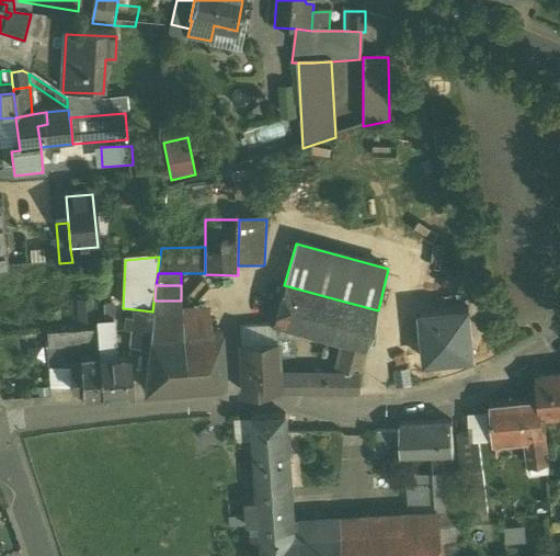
[(341,301),(284,285),(276,318),(271,317),(270,321),(274,324),(330,339),(341,301)]
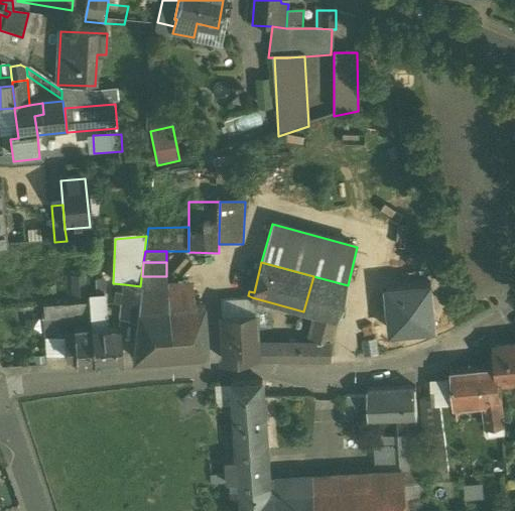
[(157,276),(142,276),(141,286),(141,287),(153,287),(154,287),(157,287),(157,276)]
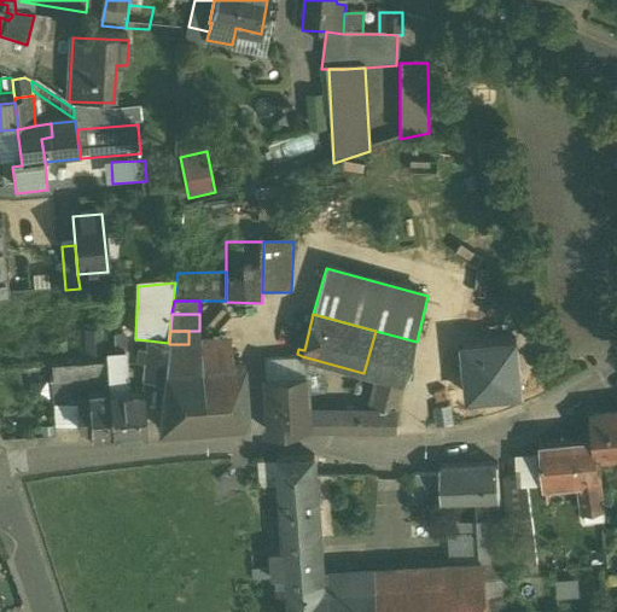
[(417,342),(376,331),(364,373),(377,377),(406,384),(417,342)]
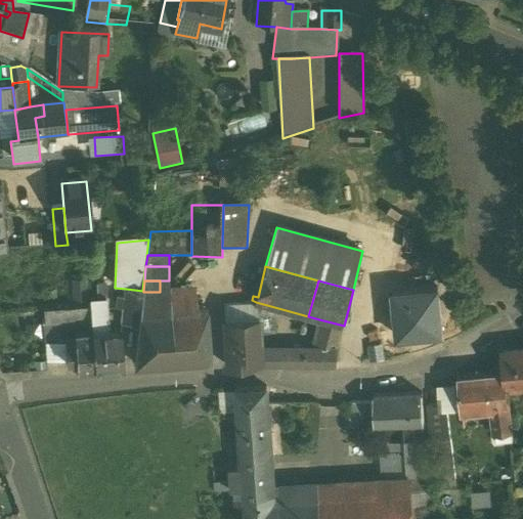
[(142,291),(126,289),(124,299),(119,298),(118,309),(123,310),(122,325),(139,327),(140,316),(141,316),(143,292),(143,291),(142,291)]
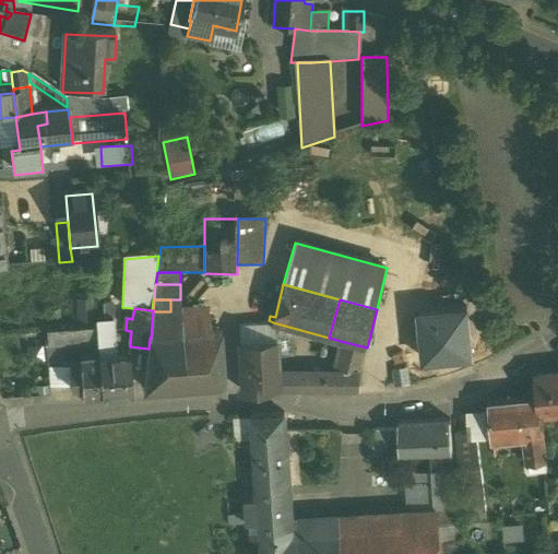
[(470,308),(416,314),(422,366),(474,362),(470,308)]
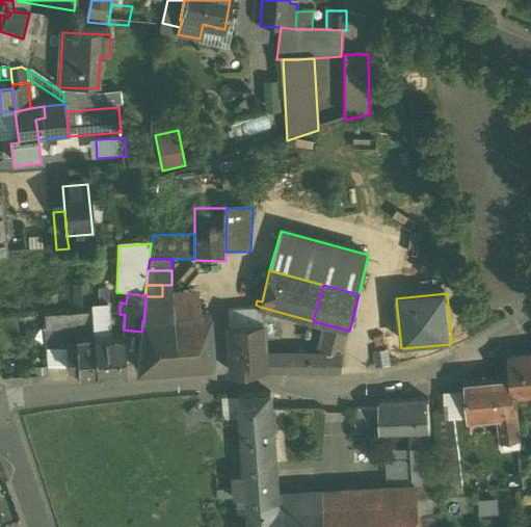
[(159,296),(158,296),(145,296),(143,321),(159,320),(159,296)]
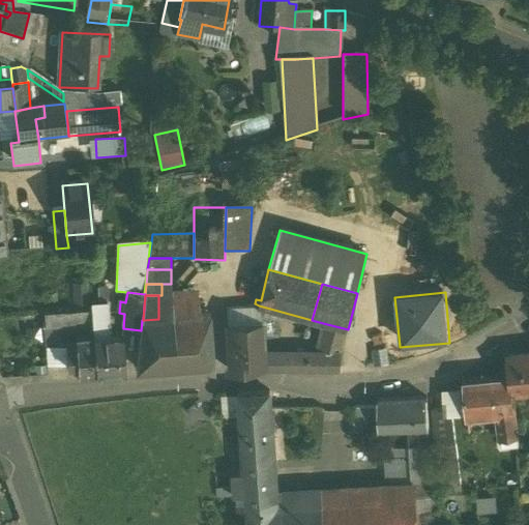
[(100,302),(91,303),(92,311),(93,311),(94,338),(110,337),(107,302),(100,302)]
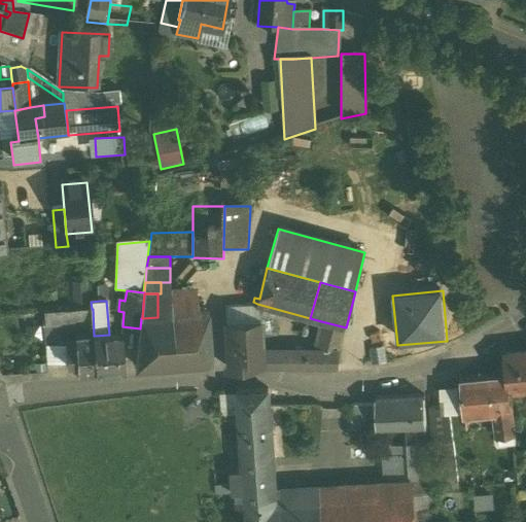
[(257,308),(225,310),(225,323),(258,321),(257,308)]
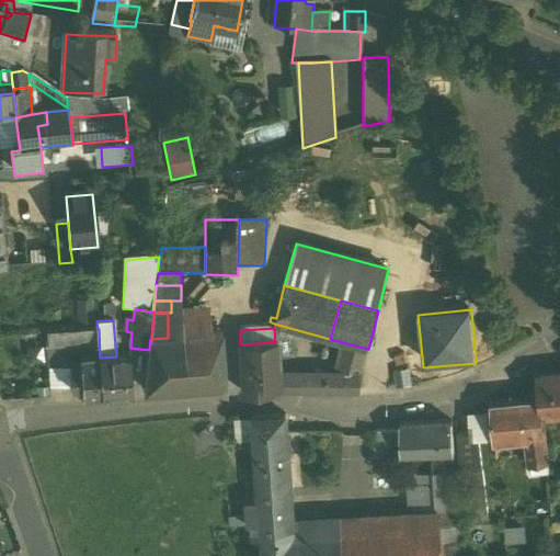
[(98,329),(47,333),(49,349),(49,350),(59,349),(92,347),(92,359),(100,358),(99,329),(98,329)]
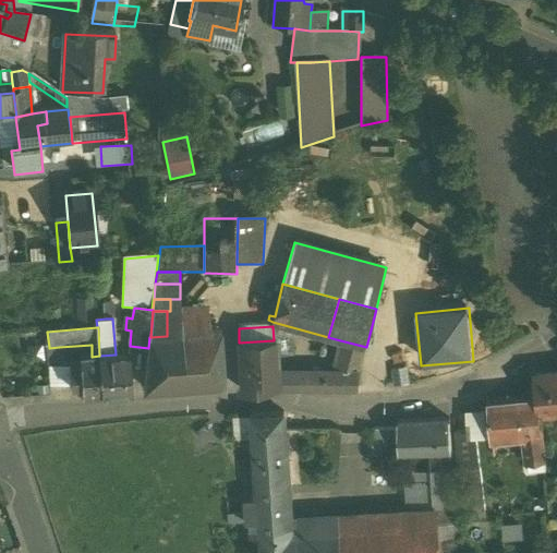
[(150,337),(149,337),(148,348),(143,392),(223,386),(220,332),(167,336),(150,337)]
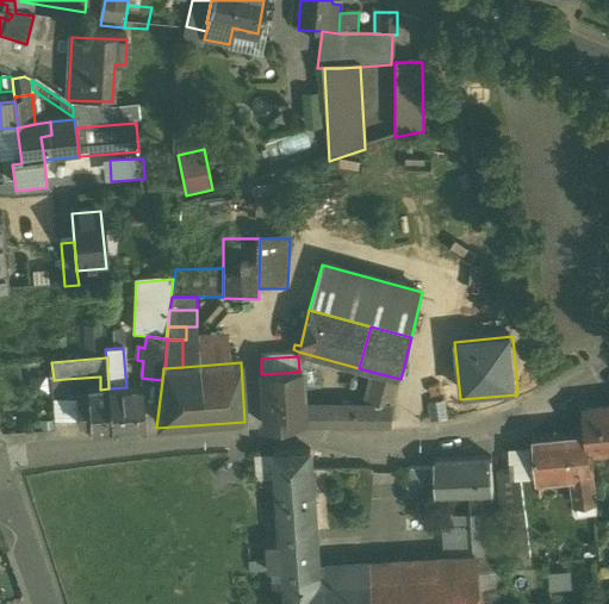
[(299,372),(261,374),(265,431),(303,429),(299,372)]
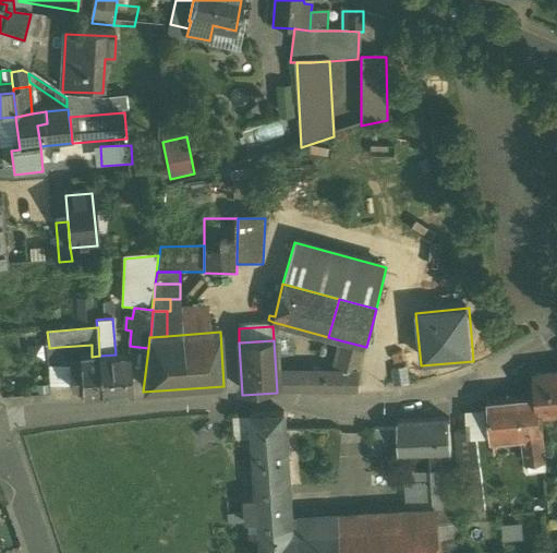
[(366,347),(340,340),(336,372),(313,372),(313,393),(359,393),(360,374),(366,347)]
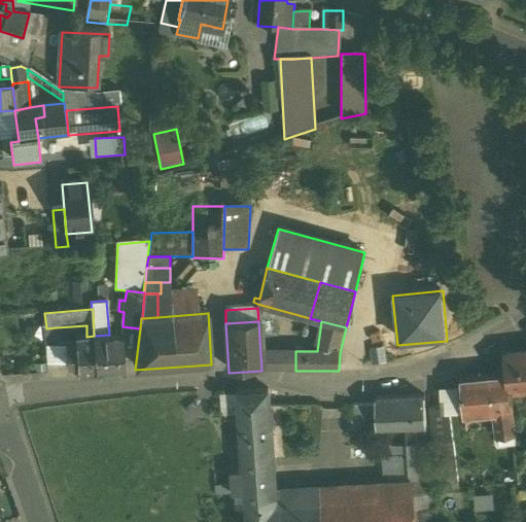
[(56,327),(46,328),(46,327),(43,327),(45,349),(58,348),(56,327)]
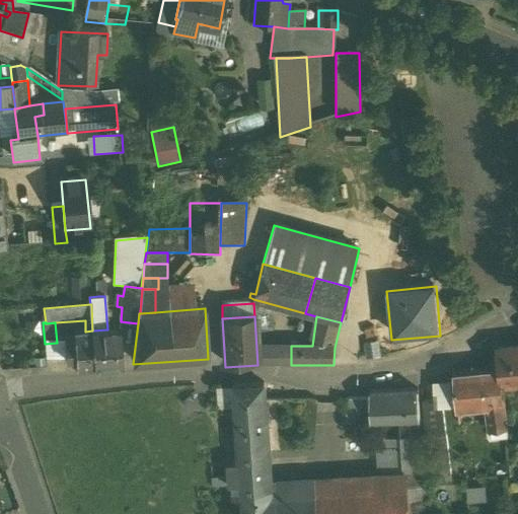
[(107,329),(92,331),(95,367),(123,365),(120,328),(107,329)]
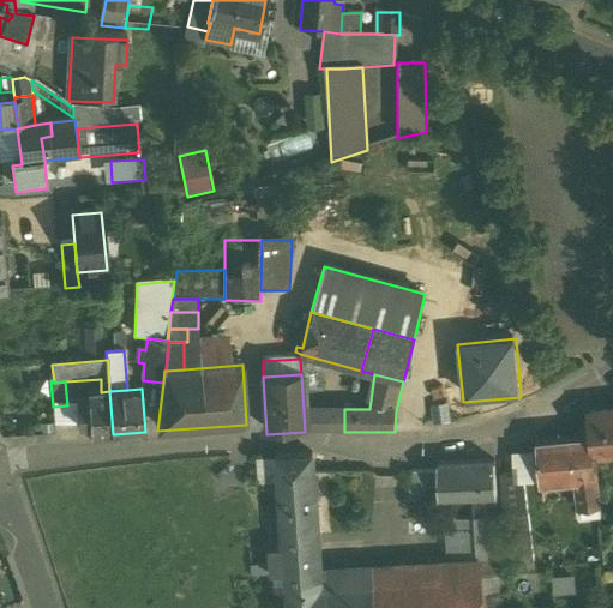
[(101,392),(88,392),(89,403),(77,403),(78,426),(90,426),(91,435),(112,434),(113,434),(109,391),(101,392)]
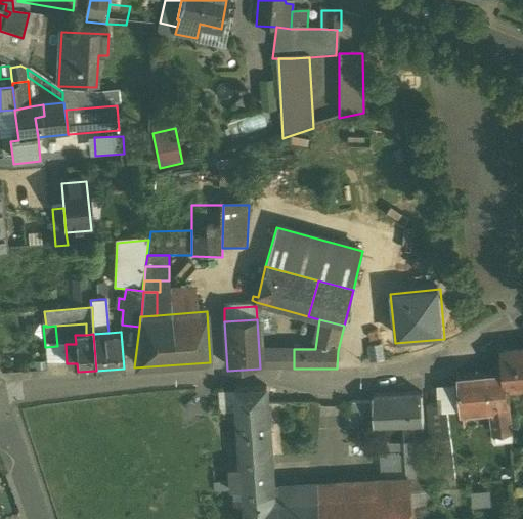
[(522,354),(504,356),(506,376),(507,389),(522,387),(522,354)]
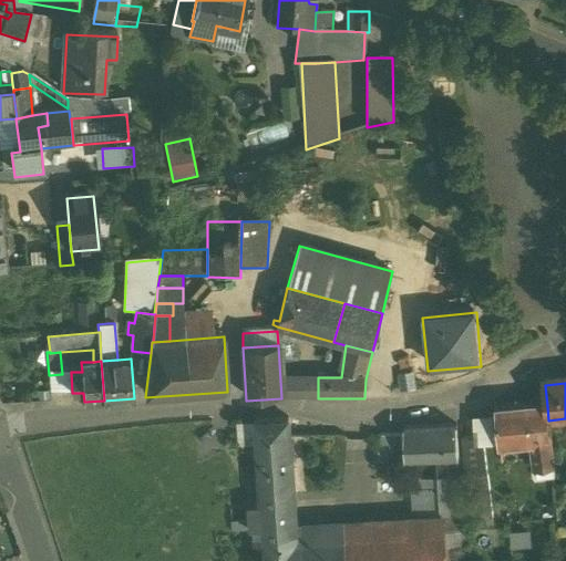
[(547,406),(497,412),(497,419),(500,445),(532,442),(549,440),(548,421),(547,406)]
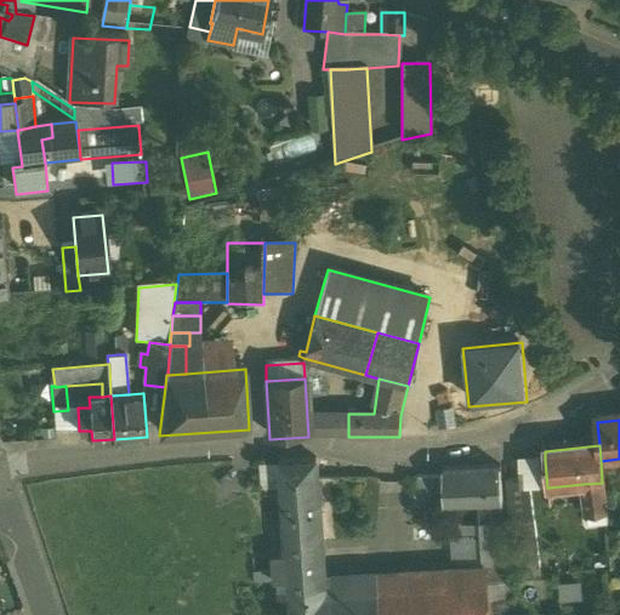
[(545,460),(519,461),(521,483),(522,490),(532,489),(547,488),(545,460)]
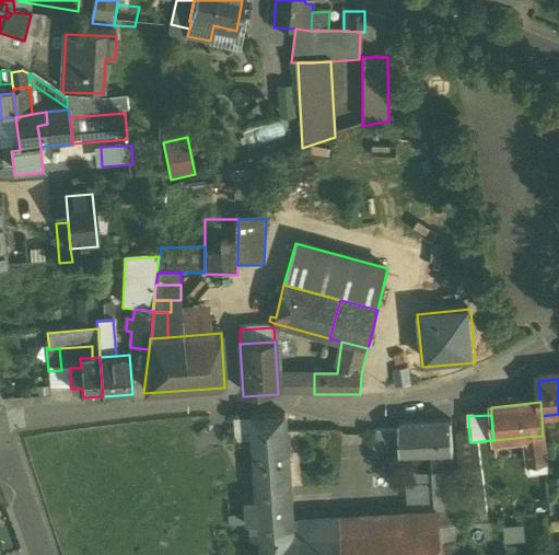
[(286,418),(253,419),(257,487),(258,487),(258,485),(290,484),(286,418)]
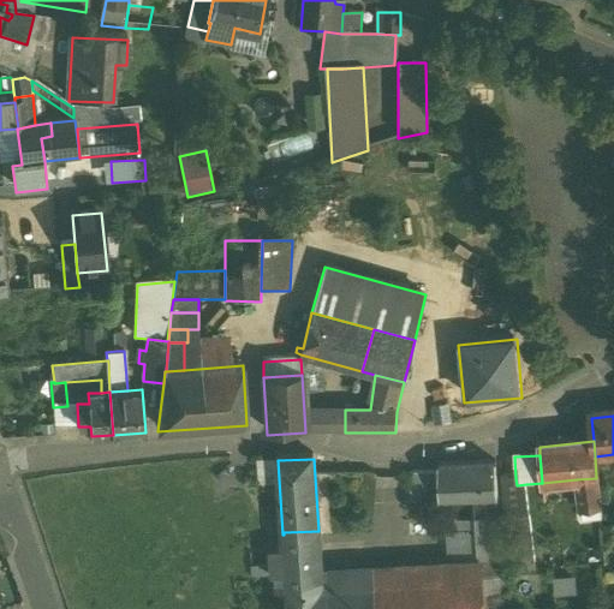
[(496,466),(439,470),(440,478),(440,501),(474,500),(498,500),(496,466)]
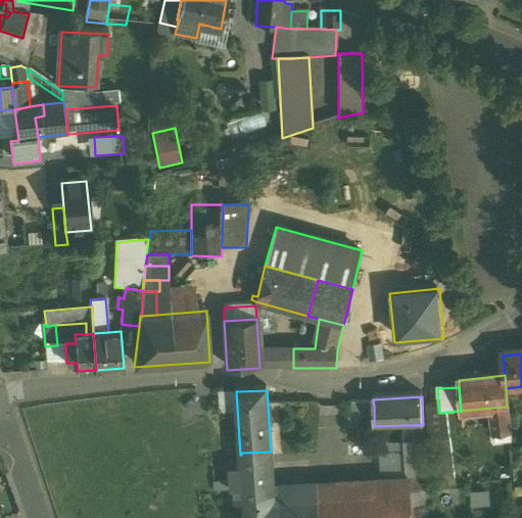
[(374,407),(349,406),(349,431),(374,430),(374,426),(374,407)]
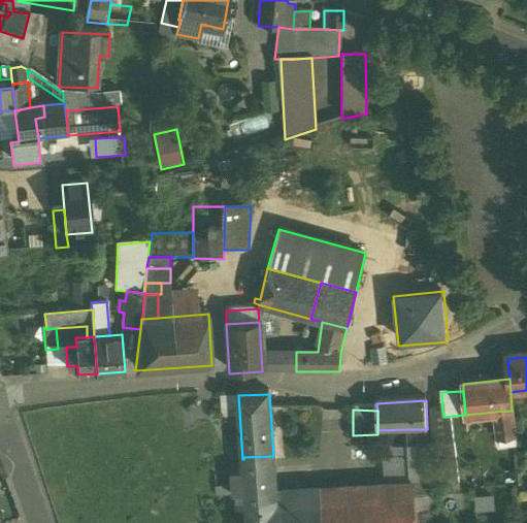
[(442,411),(430,413),(432,446),(455,444),(452,416),(443,417),(442,411)]
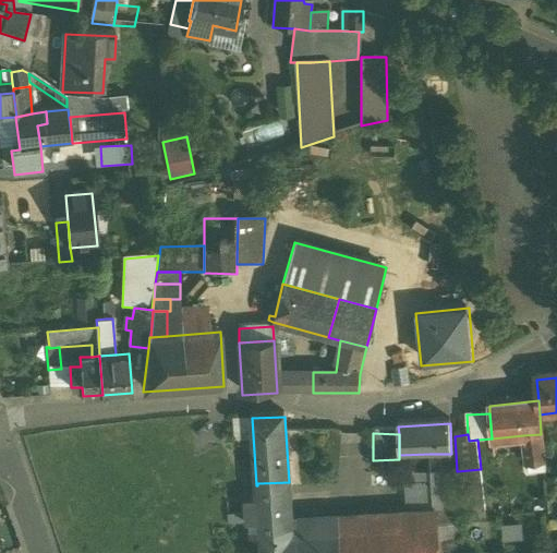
[(541,434),(523,435),(528,464),(545,463),(541,434)]
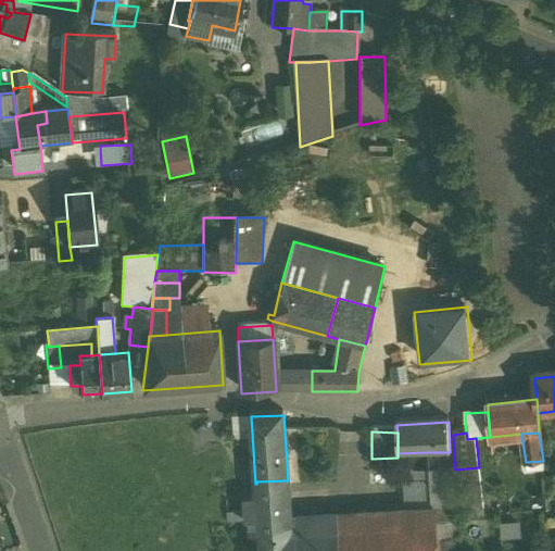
[(450,452),(428,452),(429,474),(432,473),(451,471),(450,452)]
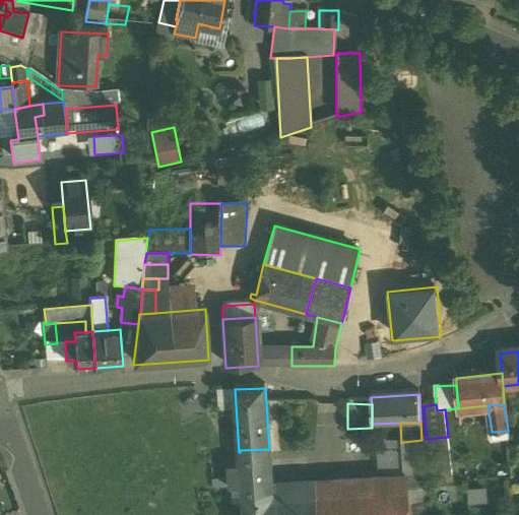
[(508,431),(492,432),(493,445),(509,443),(508,431)]
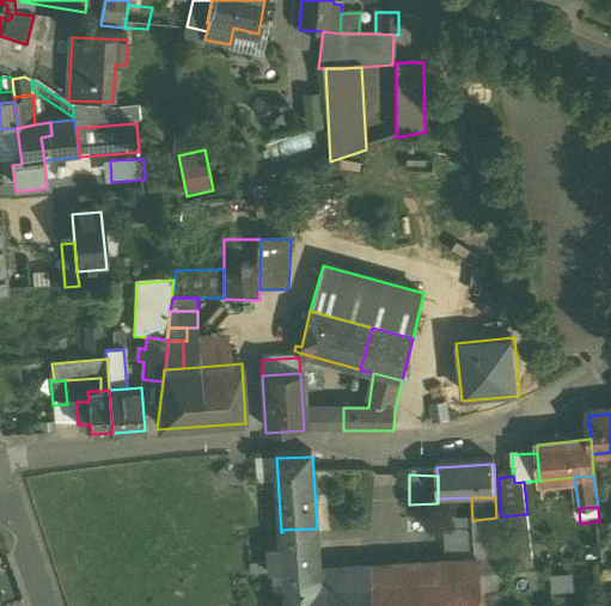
[(527,514),(501,516),(501,518),(506,575),(533,573),(532,562),(533,562),(527,514)]
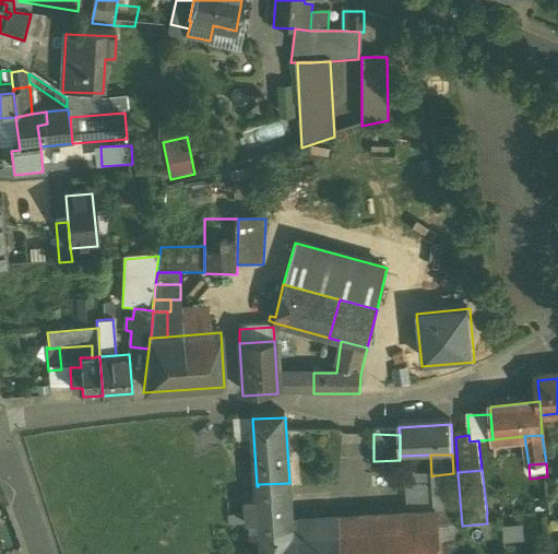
[(453,473),(435,475),(439,528),(462,526),(458,473),(453,473)]
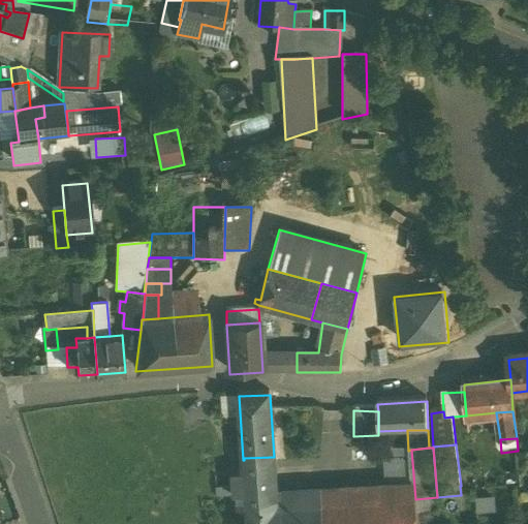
[(274,457),(244,458),(244,460),(245,473),(246,496),(248,523),(417,523),(415,499),(277,507),(274,457)]
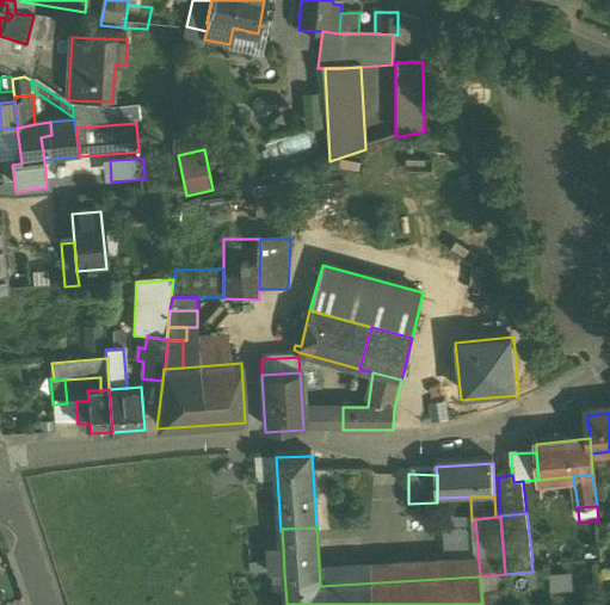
[(283,547),(270,548),(271,563),(272,574),(284,573),(283,547)]
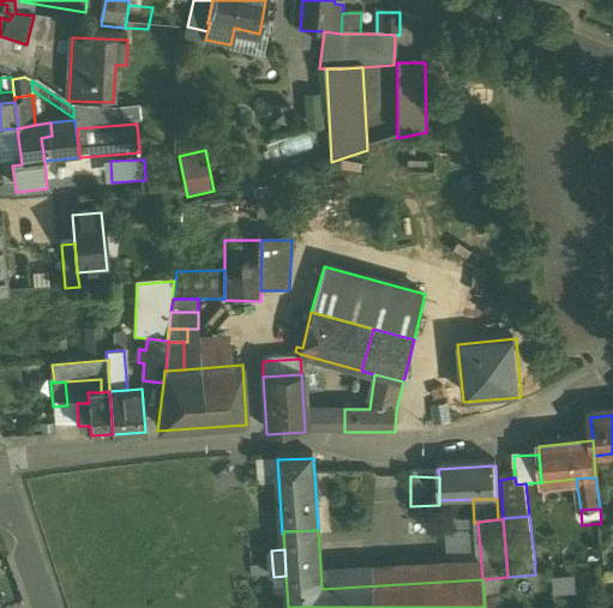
[(272,566),(252,567),(253,578),(274,577),(272,566)]
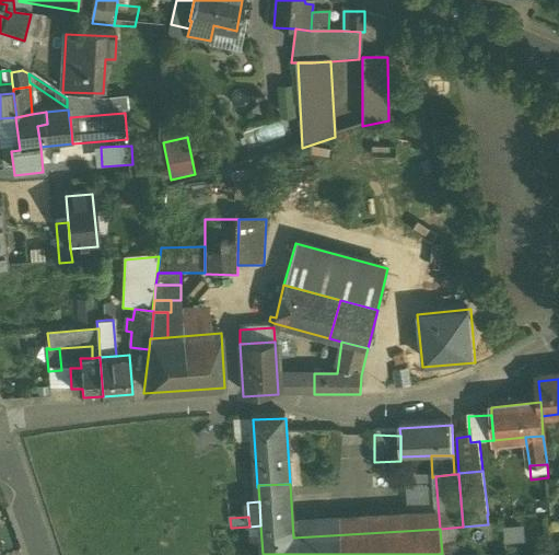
[(465,554),(463,527),(440,529),(442,554),(465,554)]
